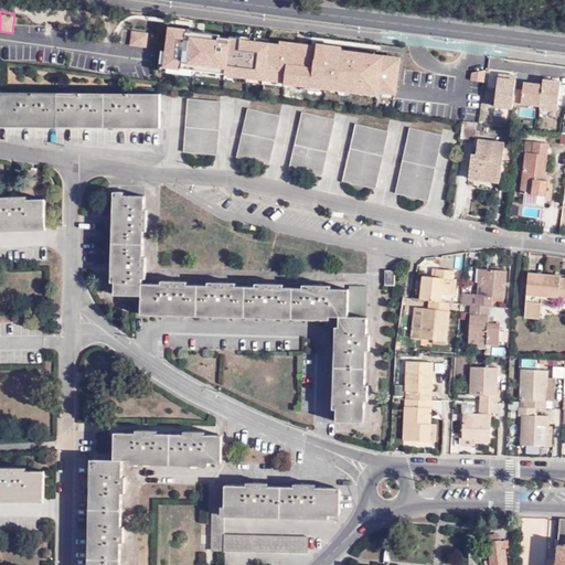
[(397,94),(401,51),(166,29),(162,73),(397,94)]
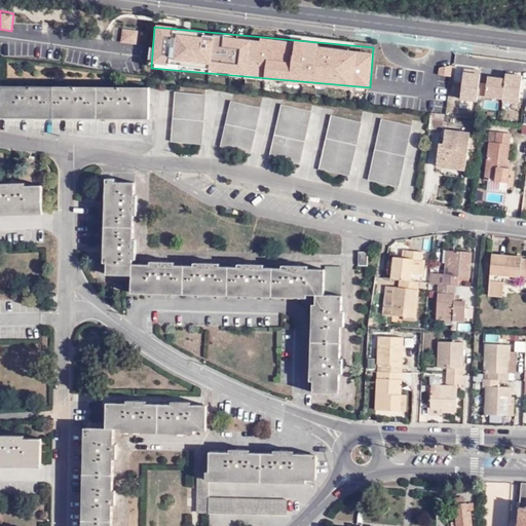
[(121,28),(120,41),(141,43),(143,30),(121,28)]
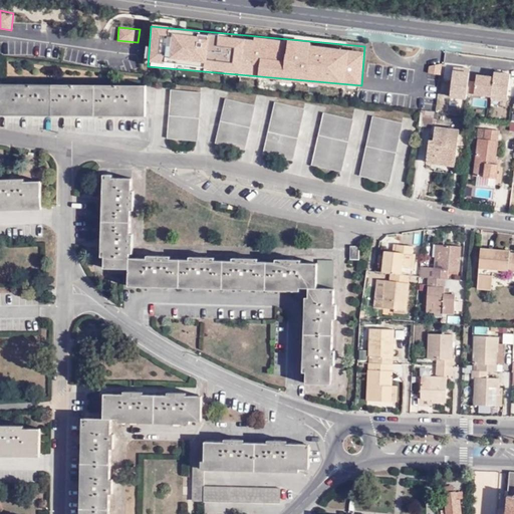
[(445,63),(434,64),(435,73),(445,72),(445,63)]
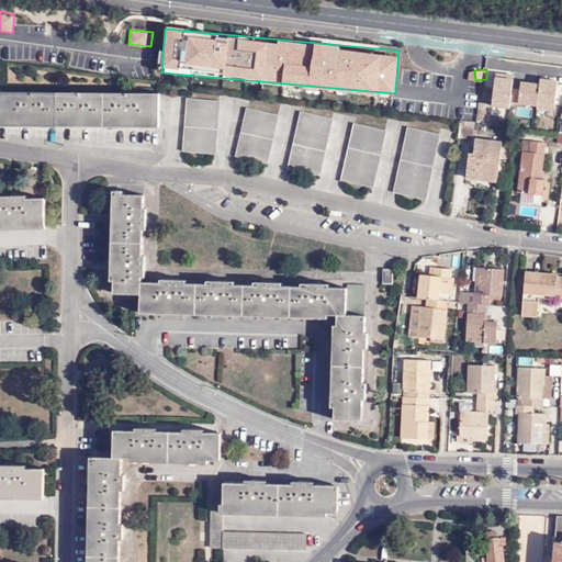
[(493,76),(493,105),(510,107),(512,76),(493,76)]
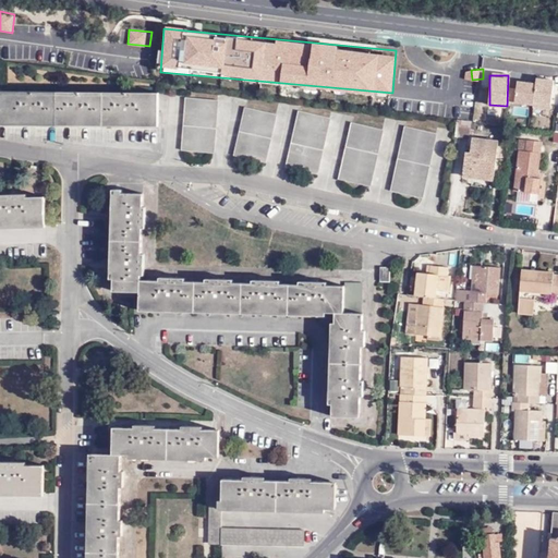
[(535,80),(516,79),(513,106),(552,108),(554,77),(535,76),(535,80)]
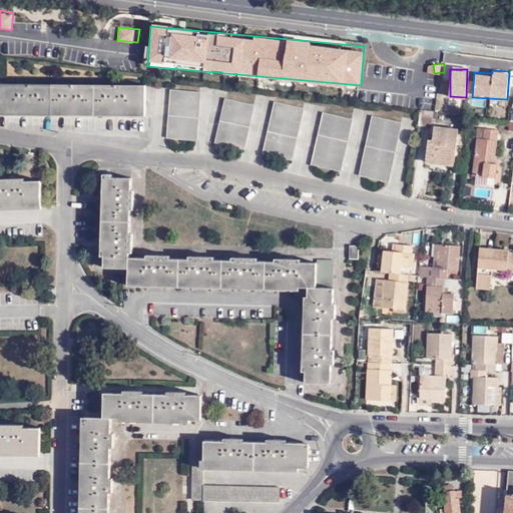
[(145,88),(2,87),(1,112),(145,113),(145,88)]
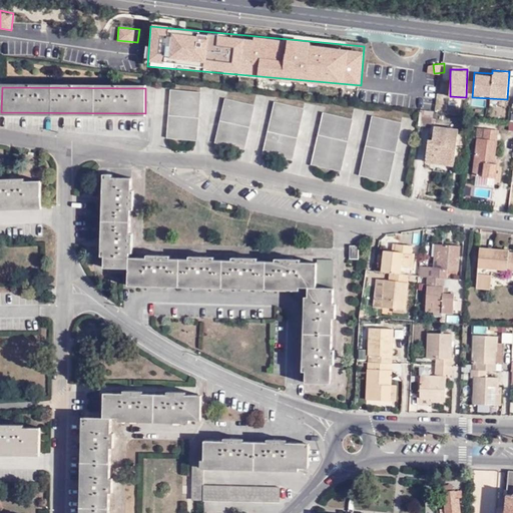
[(200,93),(171,90),(168,138),(196,140),(200,93)]
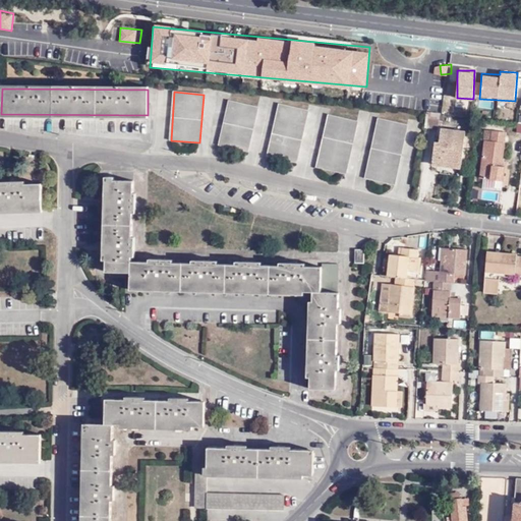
[(248,152),(258,107),(230,101),(219,146),(248,152)]
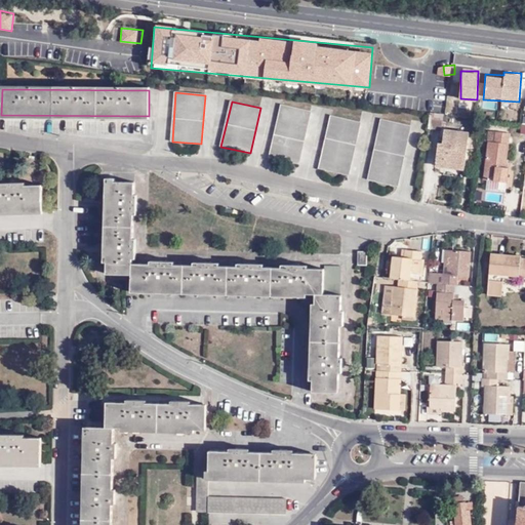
[(311,112),(282,105),(270,157),(298,163),(311,112)]
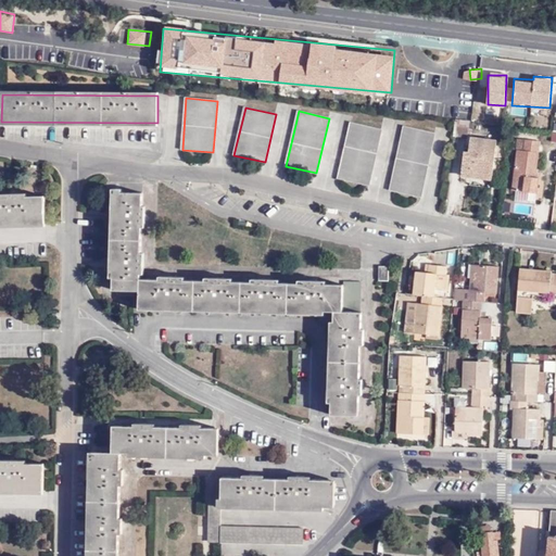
[(470,122),(456,119),(454,136),(468,137),(470,122)]
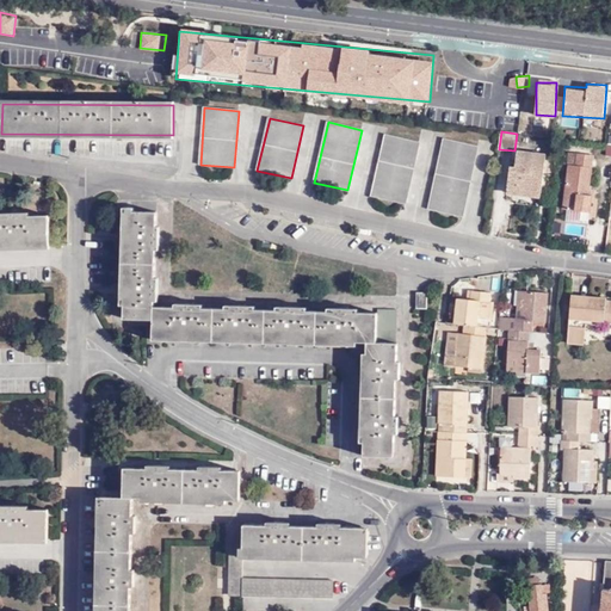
[(406,204),(419,142),(384,134),(371,197),(406,204)]
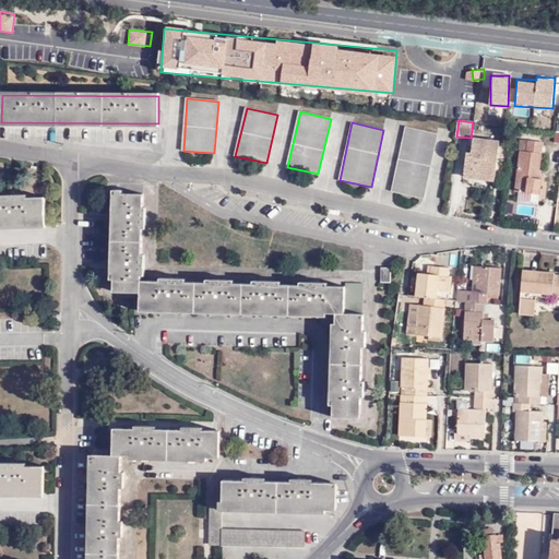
[(392,191),(424,198),(438,134),(406,127),(392,191)]
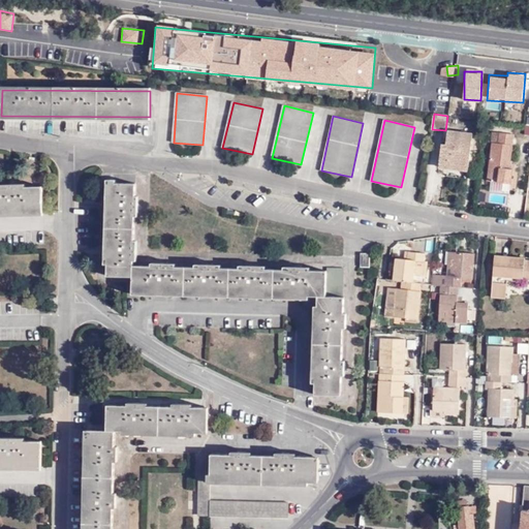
[(448,165),(468,167),(472,134),(448,131),(446,146),(441,145),(439,167),(448,168),(448,165)]
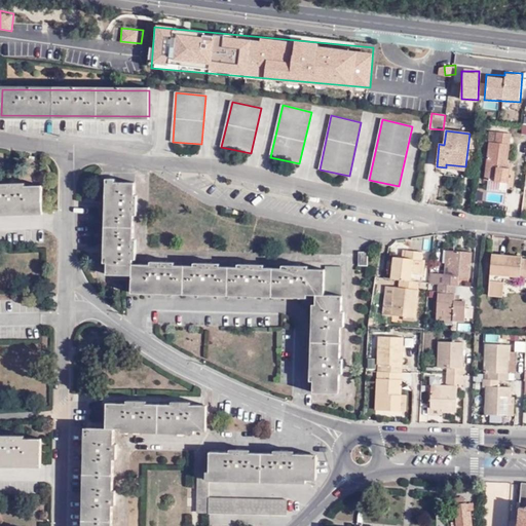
[(511,134),(497,132),(496,143),(490,142),(485,180),(509,183),(510,167),(506,167),(511,134)]
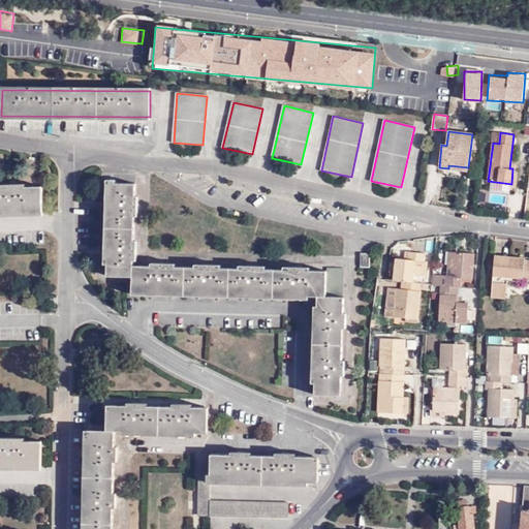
[(133,277),(133,266),(135,184),(111,183),(107,276),(133,277)]
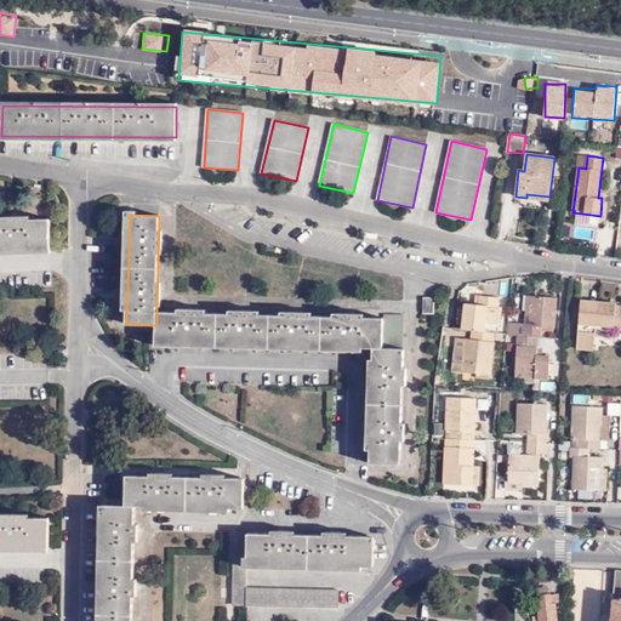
[(0,251),(50,250),(50,220),(0,221),(0,251)]
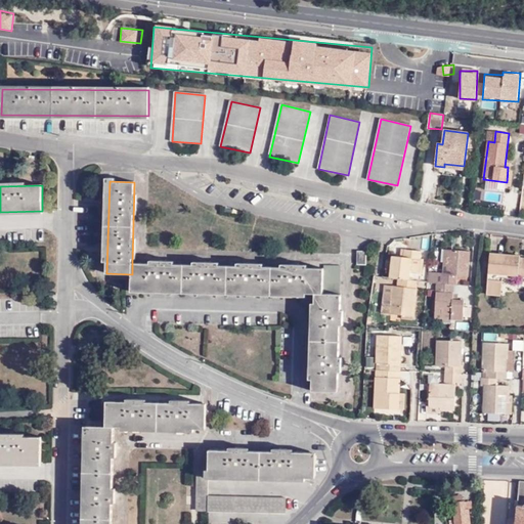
[(442,273),(441,284),(452,285),(455,284),(455,278),(455,275),(467,275),(468,265),(465,265),(465,260),(468,261),(469,251),(442,249),(441,262),(443,262),(442,273)]
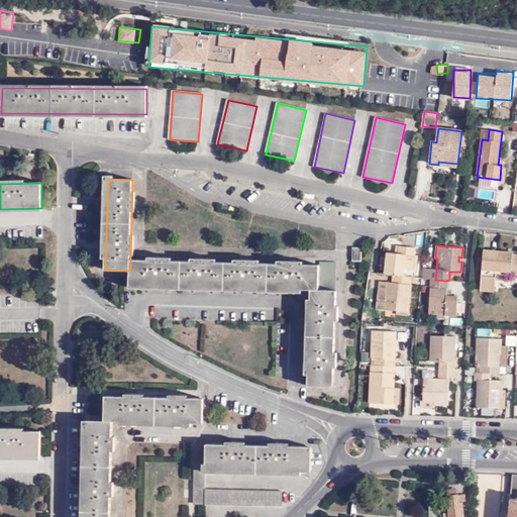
[(386,257),(385,265),(384,275),(393,276),(393,283),(387,283),(385,302),(379,301),(378,309),(396,312),(407,313),(408,313),(412,278),(404,277),(405,270),(416,271),(417,256),(414,255),(415,248),(398,246),(397,253),(387,252),(386,257)]
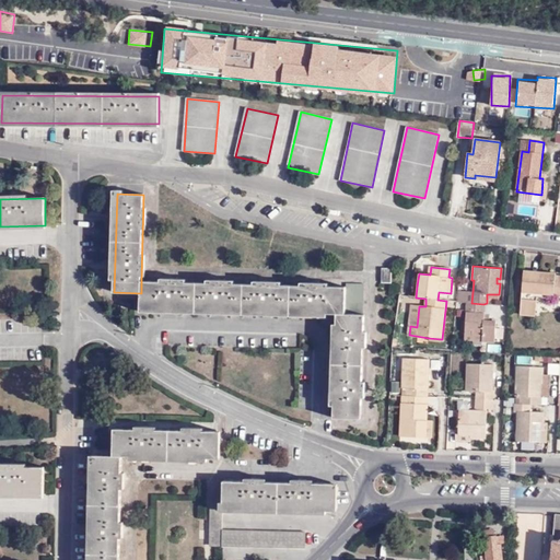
[(383,282),(392,282),(392,268),(384,268),(383,282)]
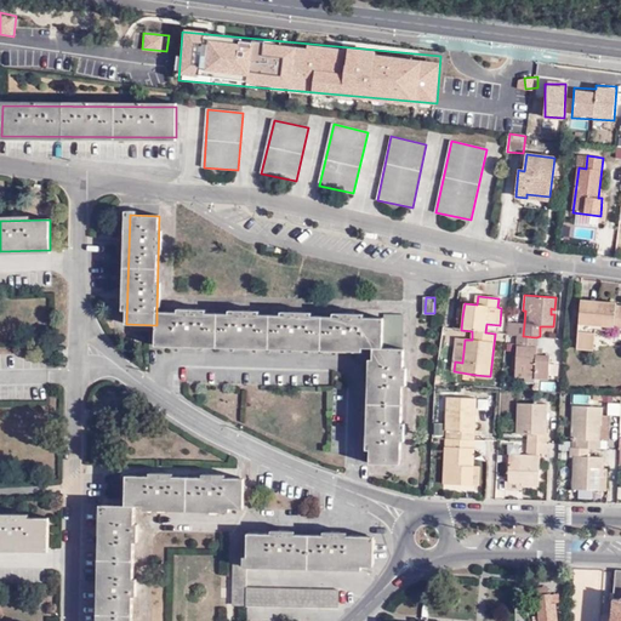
[(607,325),(620,326),(620,308),(616,308),(616,305),(581,301),(577,348),(594,349),(596,330),(607,331),(607,325)]
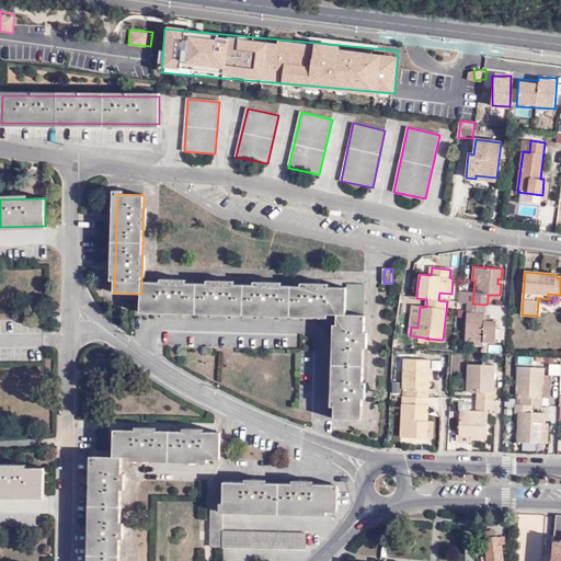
[(346,288),(141,282),(141,294),(141,309),(338,315),(346,315),(346,288)]
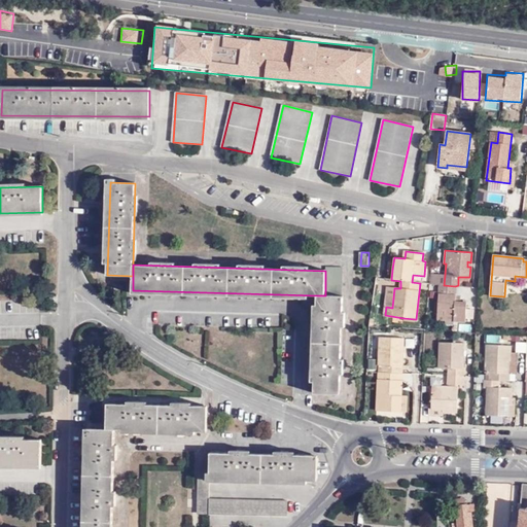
[(325,268),(325,271),(325,295),(342,296),(342,268),(325,268)]
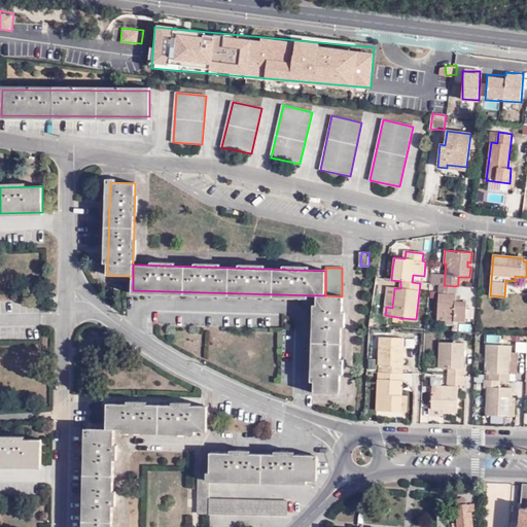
[(431,275),(430,284),(438,284),(444,285),(445,275),(431,275)]
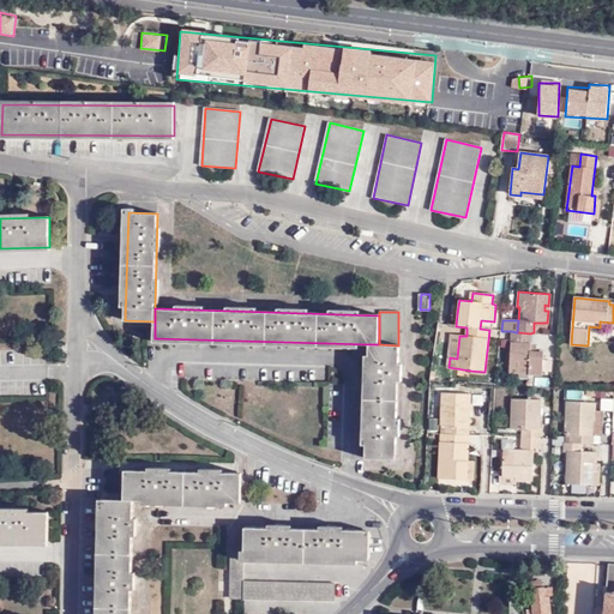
[(517,332),(511,331),(509,367),(517,367),(517,373),(517,378),(527,379),(528,374),(541,375),(543,351),(536,351),(529,351),(530,333),(517,332)]
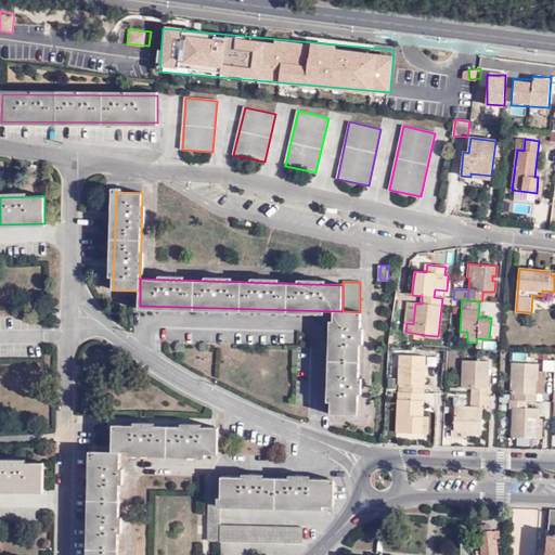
[(413,324),(415,304),(409,302),(407,323),(413,324)]
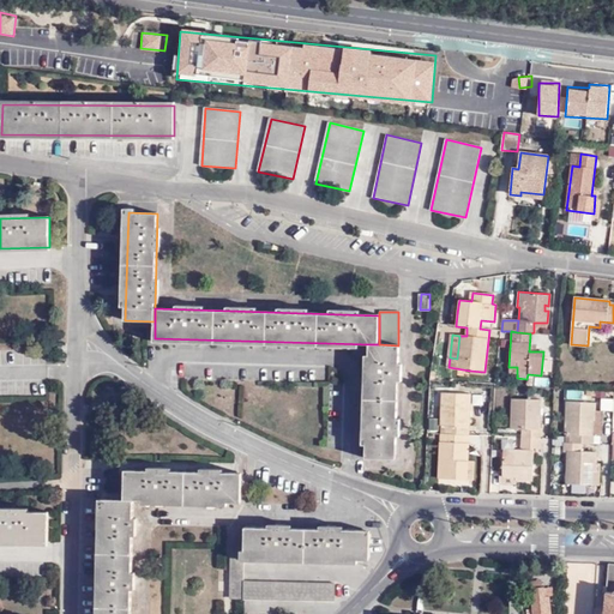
[(379,344),(369,344),(367,458),(396,459),(399,345),(398,345),(379,344)]
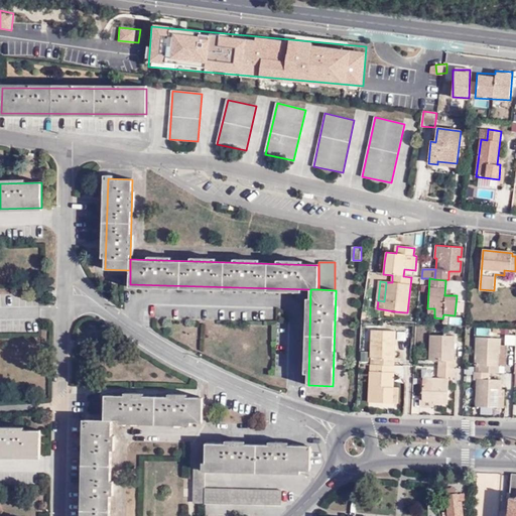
[(369,402),(392,403),(393,387),(395,331),(371,330),(371,357),(372,357),(372,365),(370,365),(369,402)]
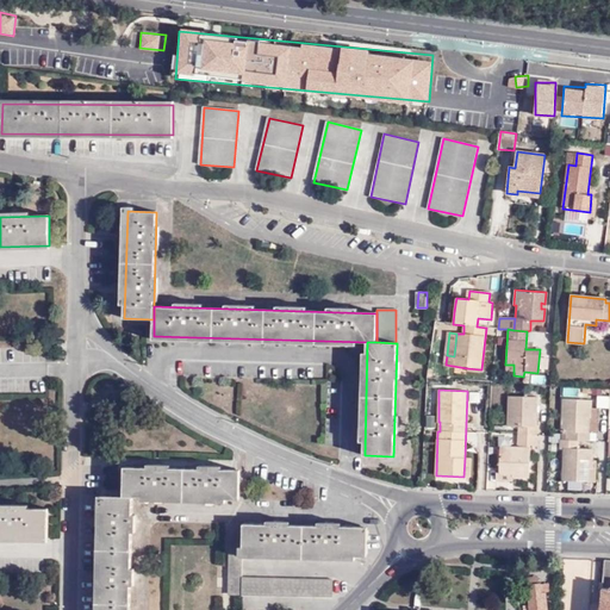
[(470,402),(480,402),(480,392),(470,392),(470,402)]
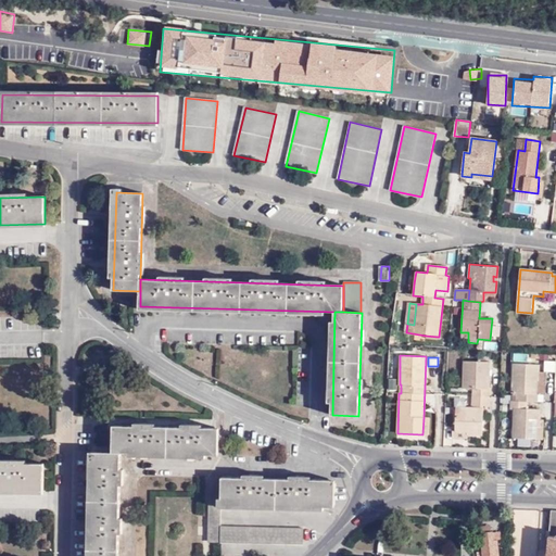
[(467,431),(467,434),(481,434),(482,405),(488,406),(489,363),(463,362),(462,388),(472,388),(471,408),(456,408),(455,431),(467,431)]
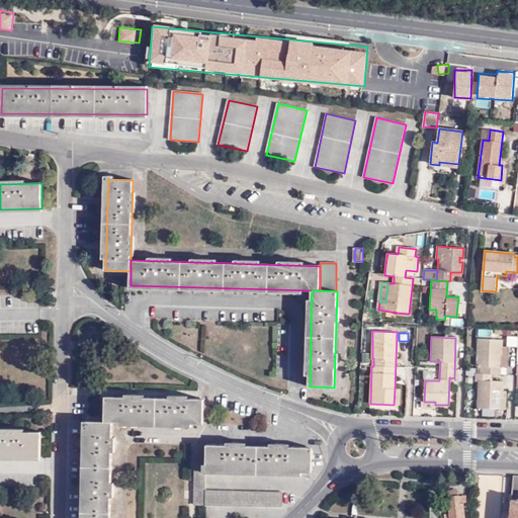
[(503,397),(503,392),(503,381),(491,381),(492,373),(506,374),(507,347),(503,347),(503,340),(478,339),(477,366),(481,366),(481,374),(477,374),(477,380),(480,379),(478,408),(500,409),(500,397),(503,397)]
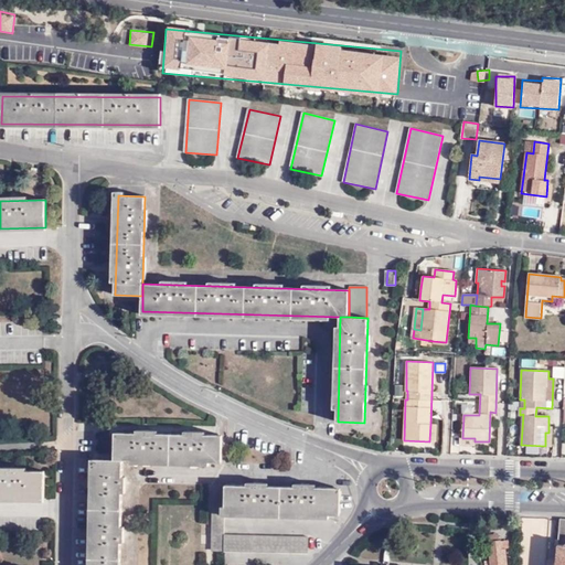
[(116,434),(115,460),(217,462),(217,436),(196,435),(196,433),(190,432),(189,435),(151,434),(150,432),(142,432),(142,434),(116,434)]
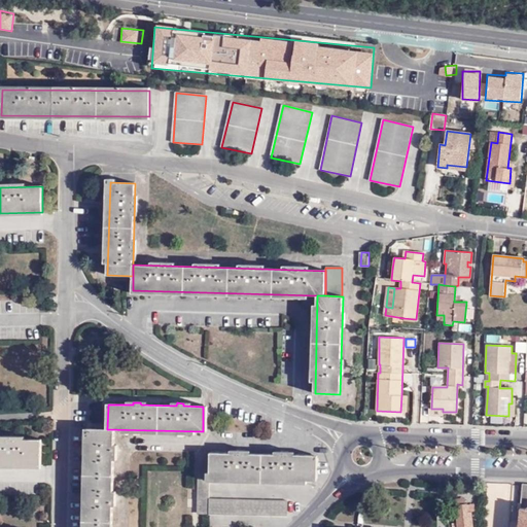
[(86,526),(112,526),(113,505),(115,505),(115,492),(113,491),(114,459),(116,460),(117,445),(114,445),(115,429),(89,429),(86,526)]
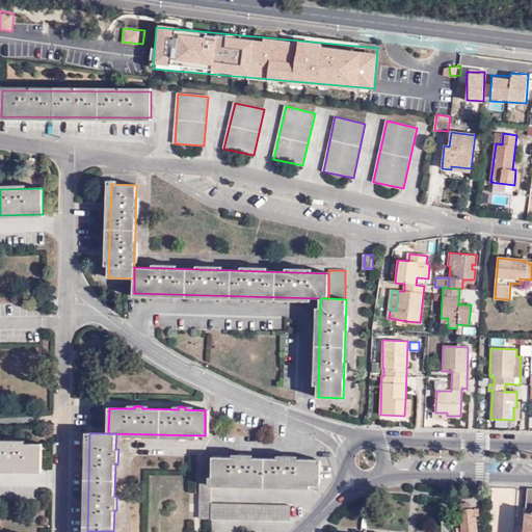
[(0,470),(42,471),(42,444),(0,443),(0,470)]
